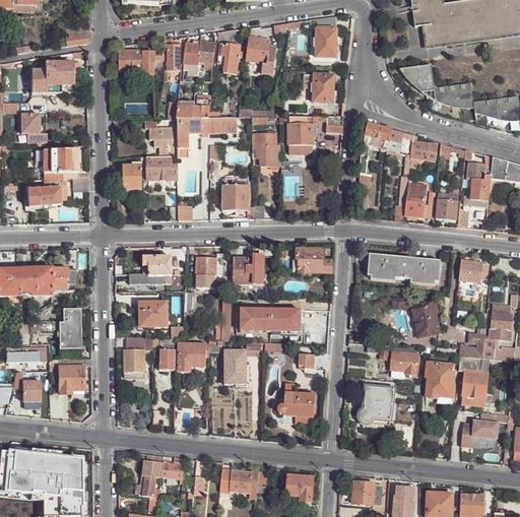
[(0,0),(0,7),(11,8),(12,3),(12,0),(0,0)]
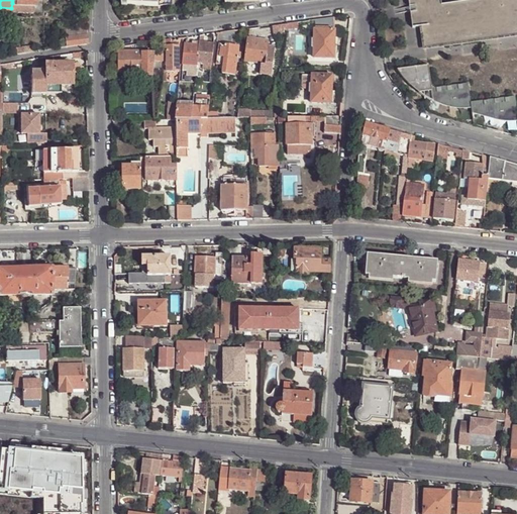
[(15,3),(12,3),(11,8),(11,10),(41,11),(41,0),(33,0),(34,4),(15,3)]
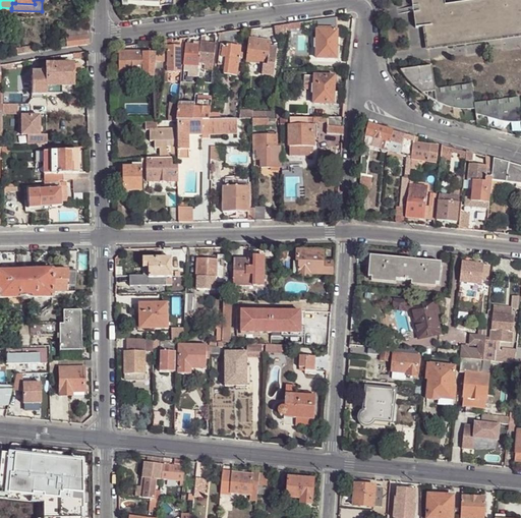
[(459,0),(445,2),(445,0),(411,0),(412,3),(419,2),(420,9),(413,10),(415,25),(425,23),(427,43),(520,30),(520,0),(459,0)]
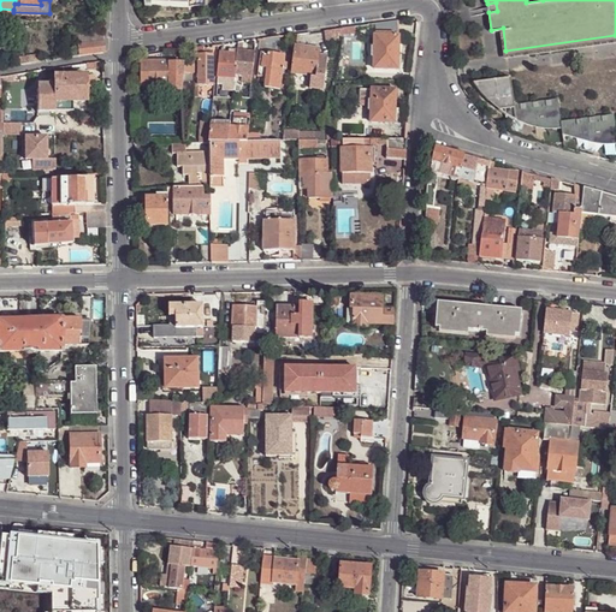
[(13,12),(13,10),(0,9),(0,19),(4,21),(13,21),(13,18),(13,12)]
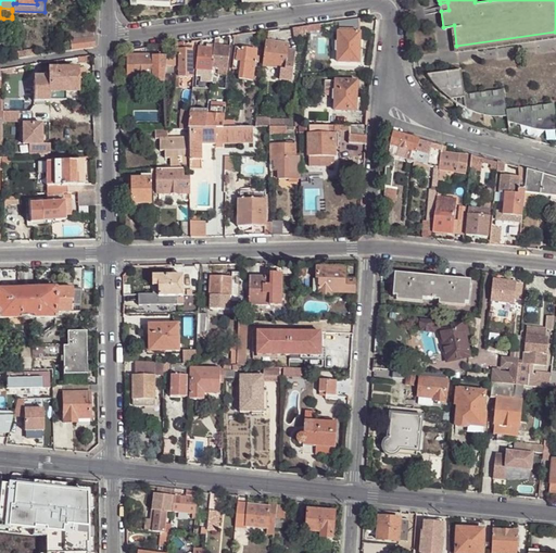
[(359,15),(339,19),(338,30),(358,30),(359,15)]
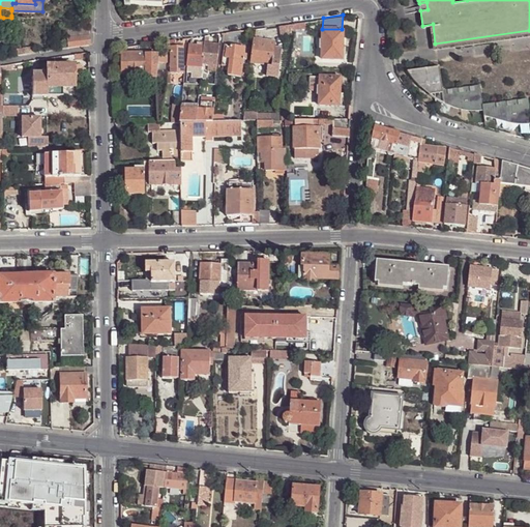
[(342,29),(322,29),(322,57),(342,58),(342,46),(342,29)]
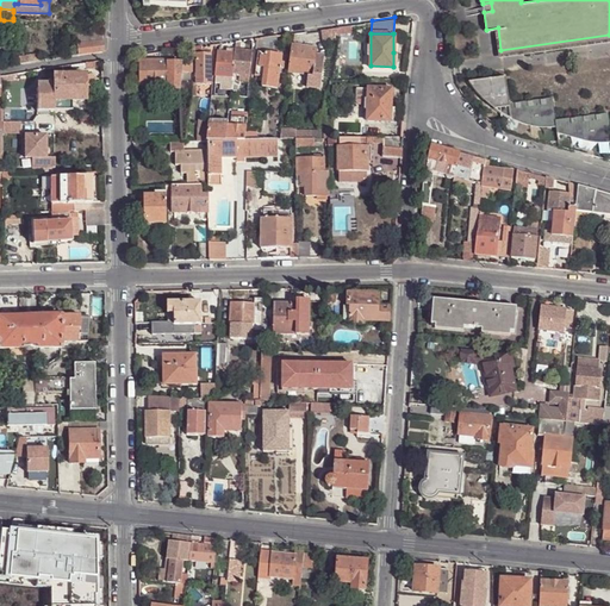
[(609,35),(500,50),(502,55),(609,39),(609,35)]
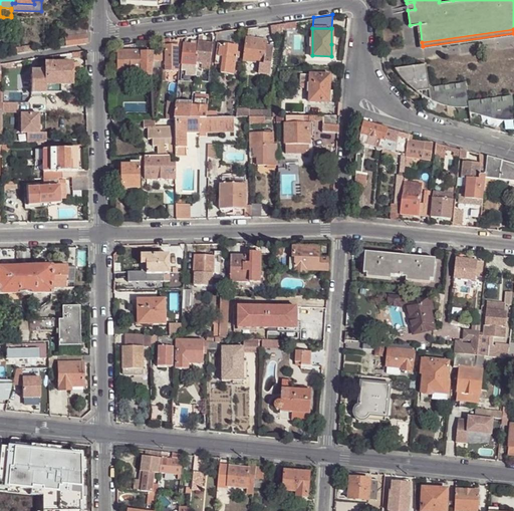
[(86,41),(86,32),(77,33),(64,35),(64,36),(65,44),(86,41)]
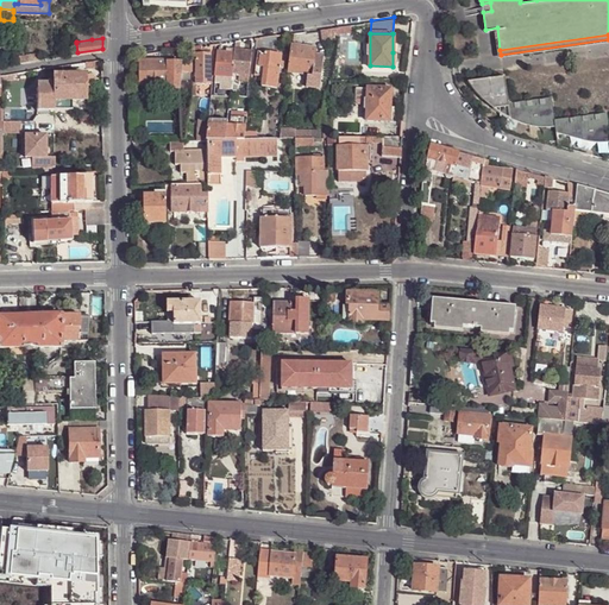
[(292,43),(288,68),(308,70),(306,83),(320,86),(324,57),(314,55),(315,46),(292,43)]
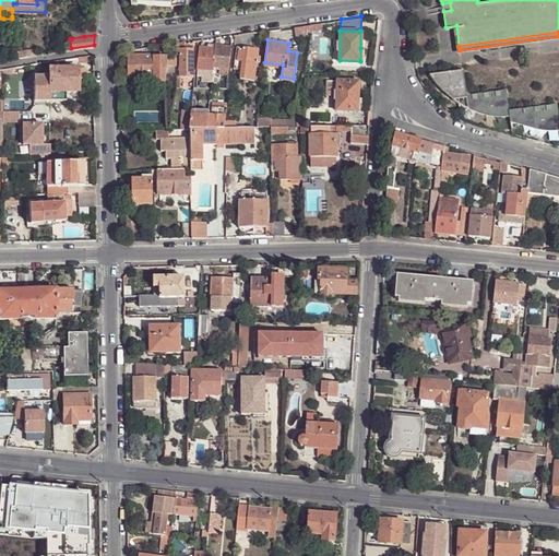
[(153,80),(175,79),(175,75),(176,68),(179,40),(168,43),(169,56),(154,56),(155,75),(153,75),(153,80)]
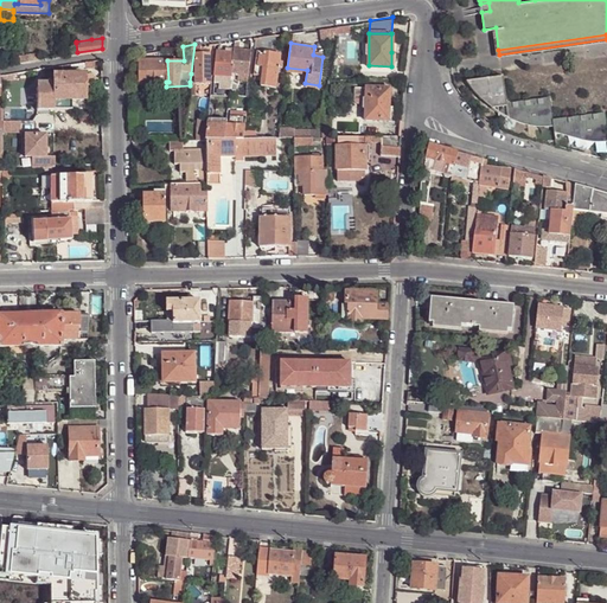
[(195,44),(191,74),(210,74),(210,52),(202,52),(202,47),(202,44),(195,44)]
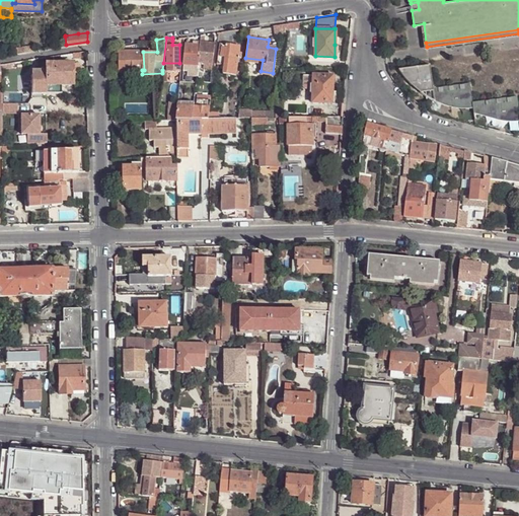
[(215,42),(200,41),(199,43),(198,60),(212,62),(215,42)]
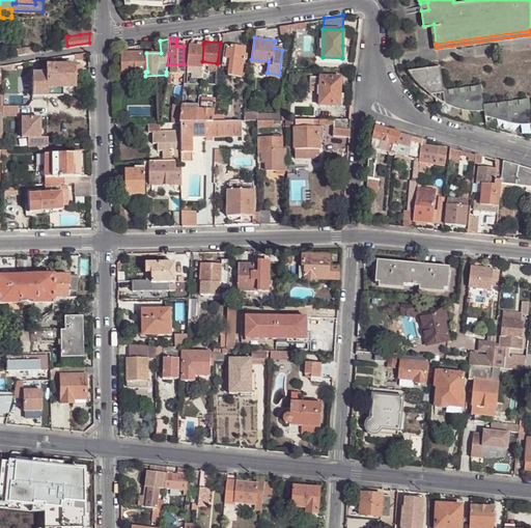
[(196,44),(189,43),(188,63),(202,63),(202,61),(203,44),(196,44)]
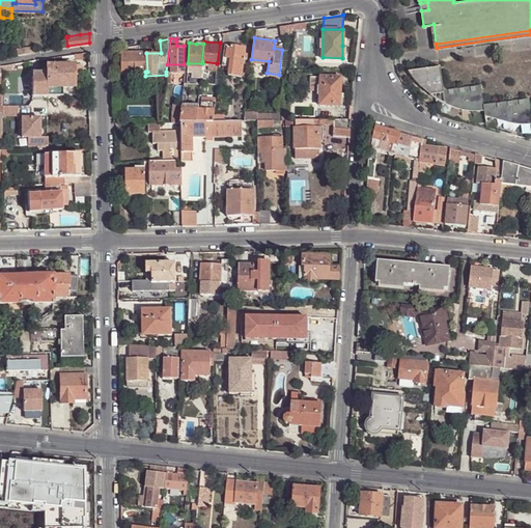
[(224,44),(222,64),(228,65),(227,74),(241,76),(242,66),(245,47),(224,44)]
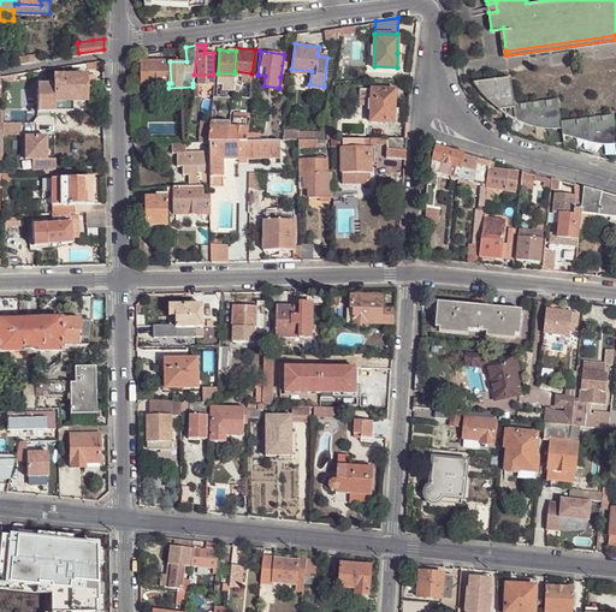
[(171,83),(170,61),(170,59),(141,60),(142,84),(169,83),(171,83)]
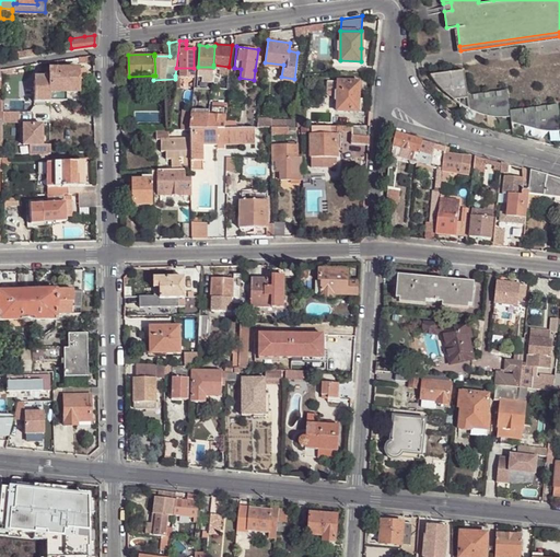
[(78,90),(78,78),(78,68),(78,67),(49,67),(49,74),(49,90),(66,90),(72,90),(78,90)]
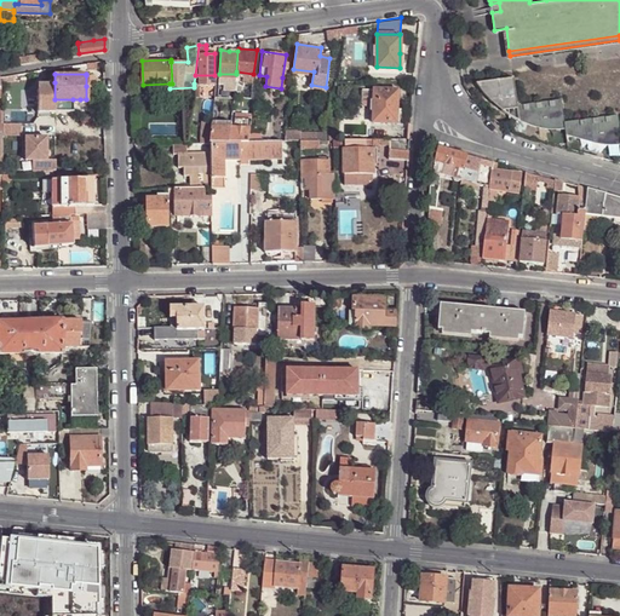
[(236,74),(219,74),(218,81),(224,81),(224,87),(235,87),(235,78),(236,74)]
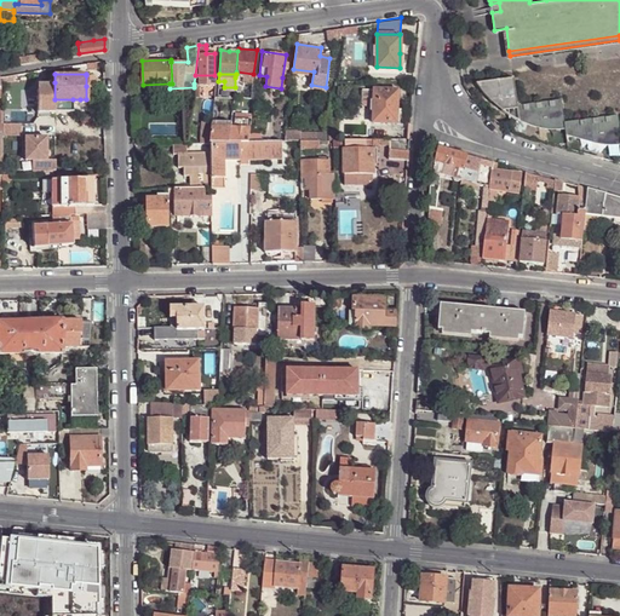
[(491,92),(492,102),(501,101),(501,104),(503,109),(509,108),(518,107),(515,79),(489,82),(491,92)]
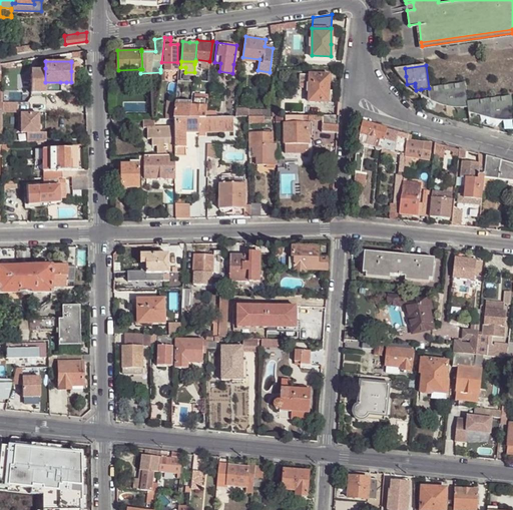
[(45,82),(45,68),(35,67),(35,69),(34,69),(33,69),(32,70),(32,71),(32,72),(30,72),(30,90),(45,90),(60,91),(60,82),(45,82)]
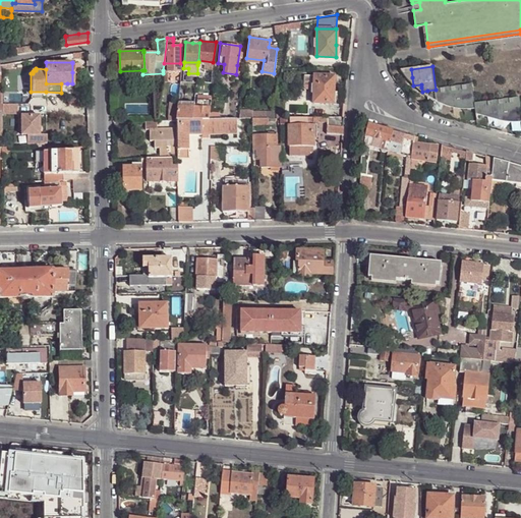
[(409,80),(413,85),(412,77),(411,69),(401,70),(402,71),(409,80)]
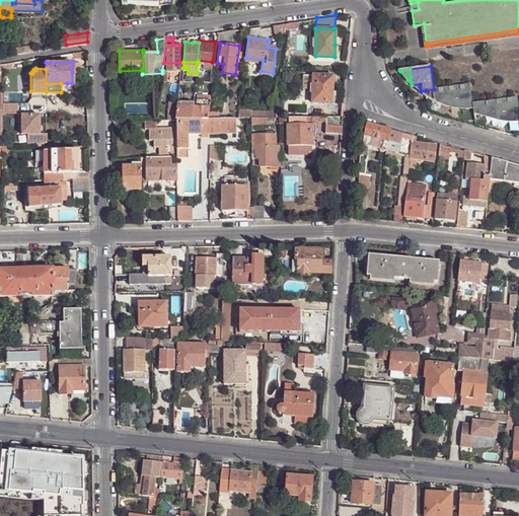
[(332,101),(332,90),(334,74),(313,73),(312,101),(332,101)]
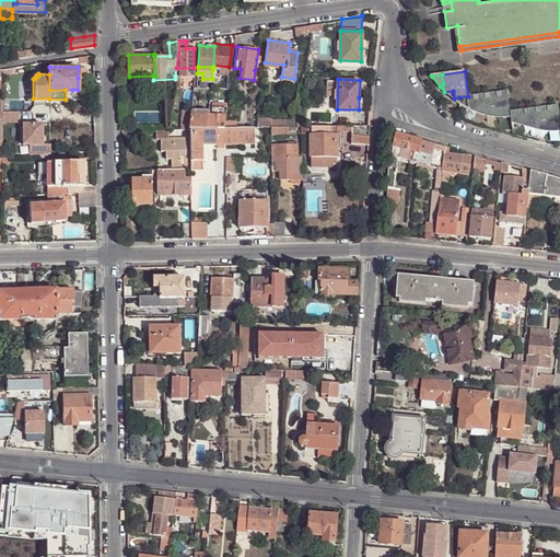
[(453,91),(444,92),(452,97),(454,100),(457,102),(461,104),(461,101),(459,97),(454,99),(453,94),(453,91)]
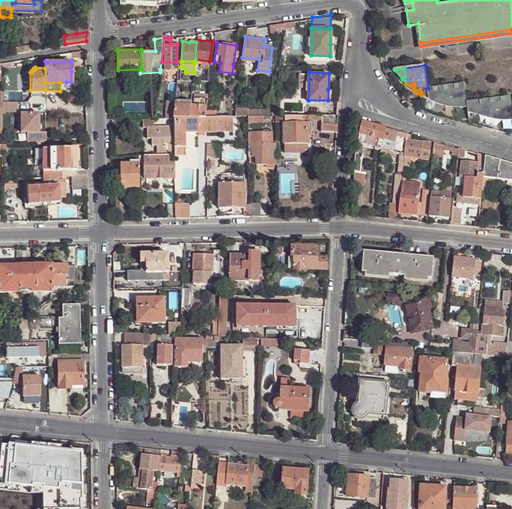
[(464,83),(428,88),(420,89),(421,92),(421,95),(430,100),(430,99),(445,104),(466,101),(464,83)]
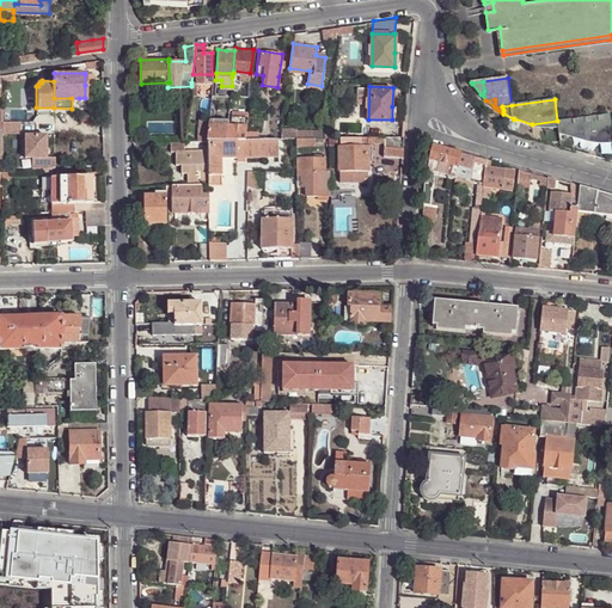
[(609,114),(557,121),(558,127),(560,133),(569,137),(569,136),(587,139),(611,135),(609,114)]
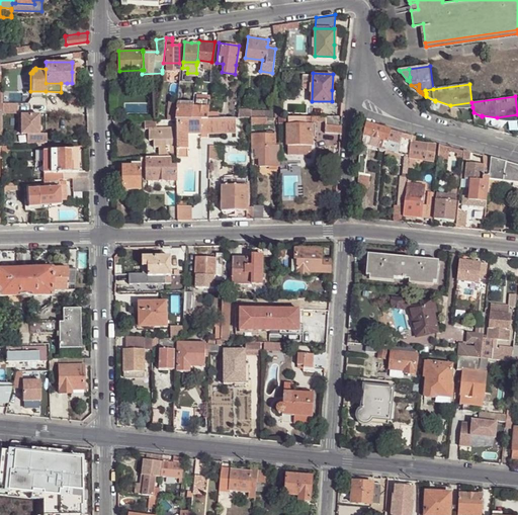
[(195,104),(208,105),(209,98),(196,97),(195,104)]
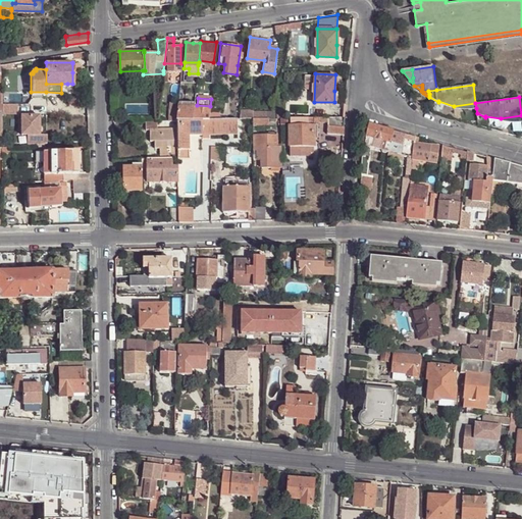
[(476,108),(475,103),(454,106),(438,101),(438,102),(447,106),(451,107),(456,108),(459,109),(464,109),(467,109),(470,109),(473,109),(476,108)]
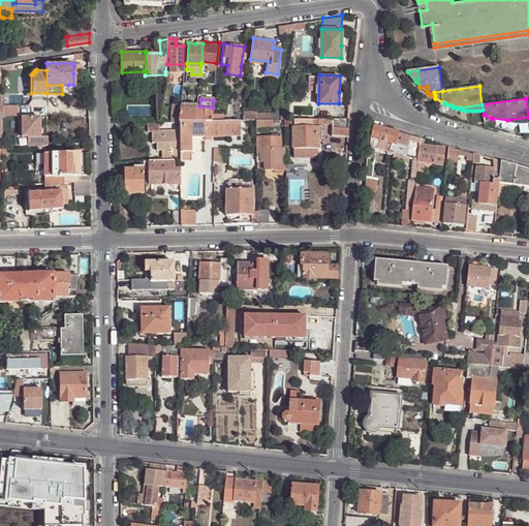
[(172,117),(180,118),(180,107),(173,106),(172,117)]
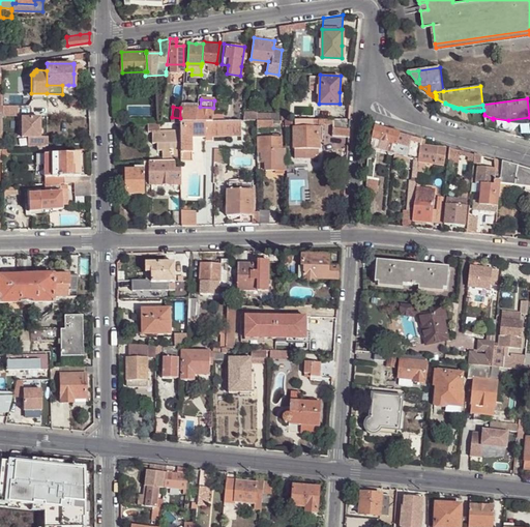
[(180,118),(180,120),(196,120),(197,108),(180,107),(180,108),(180,118)]
